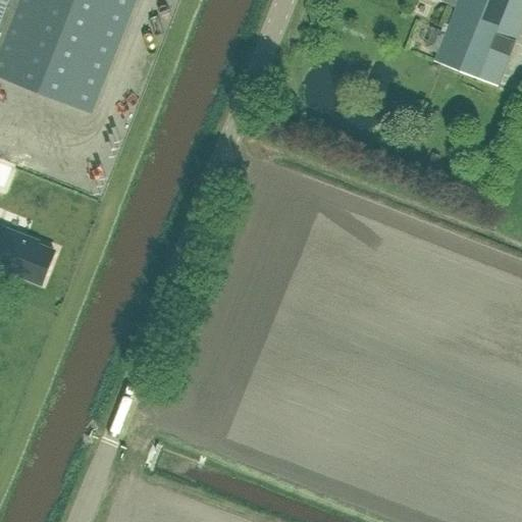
[(136,0),(13,0),(0,34),(0,77),(91,114),(136,0)]
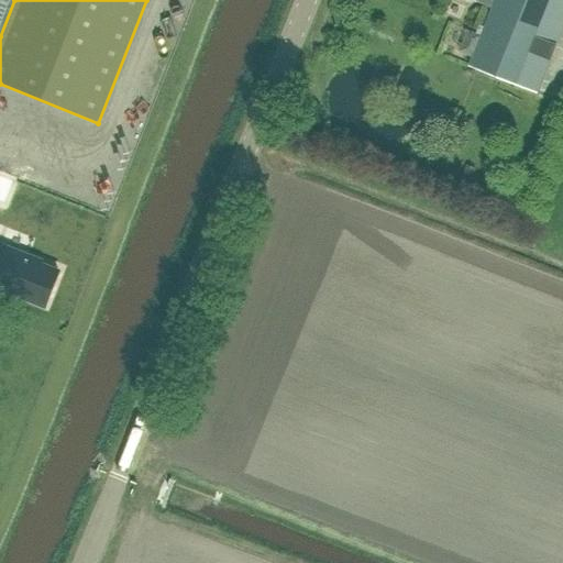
[(0,0),(0,30),(11,0),(0,0)]
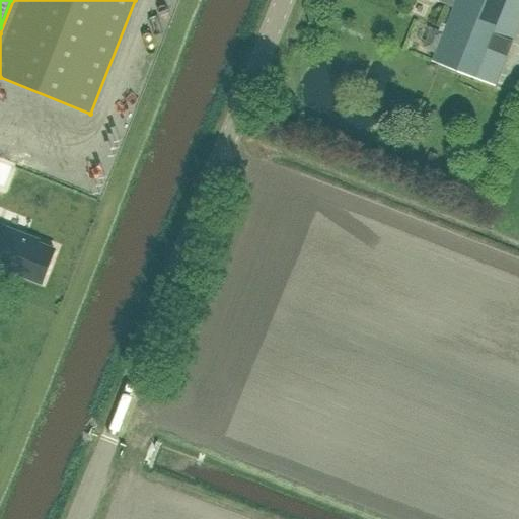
[(518,22),(518,0),(455,0),(431,61),(494,86),(518,22)]
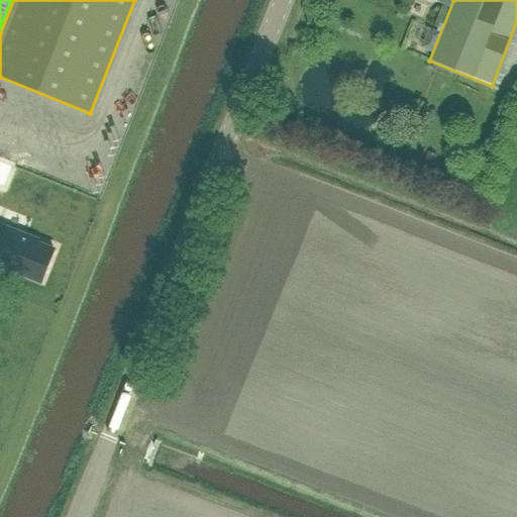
[(1,225),(0,226),(0,264),(41,281),(55,249),(37,242),(38,240),(1,225)]
